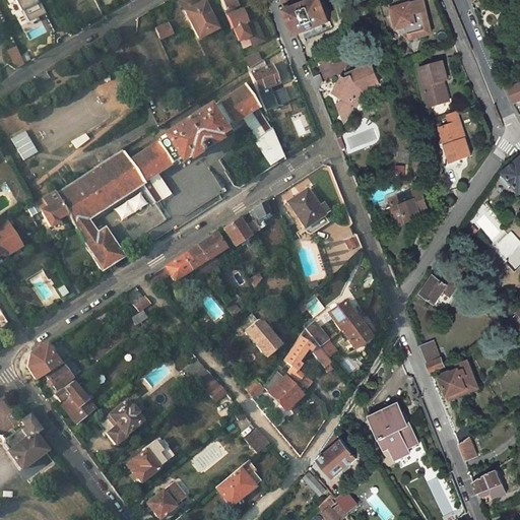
[(12,0),(25,22),(44,12),(36,0),(12,0)]
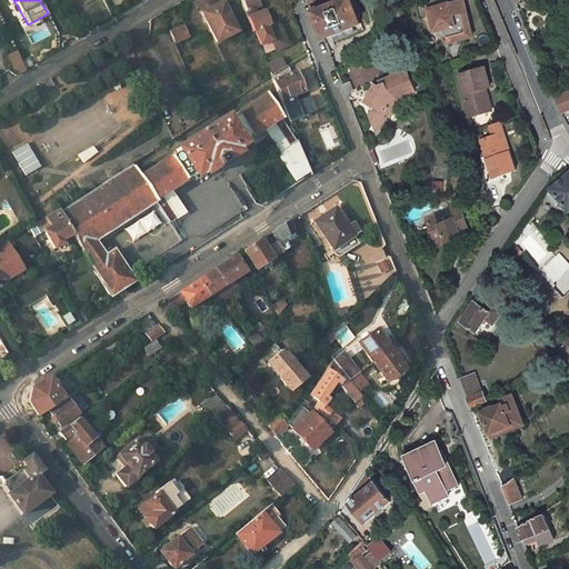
[(239,0),(245,12),(258,8),(255,0),(239,0)]
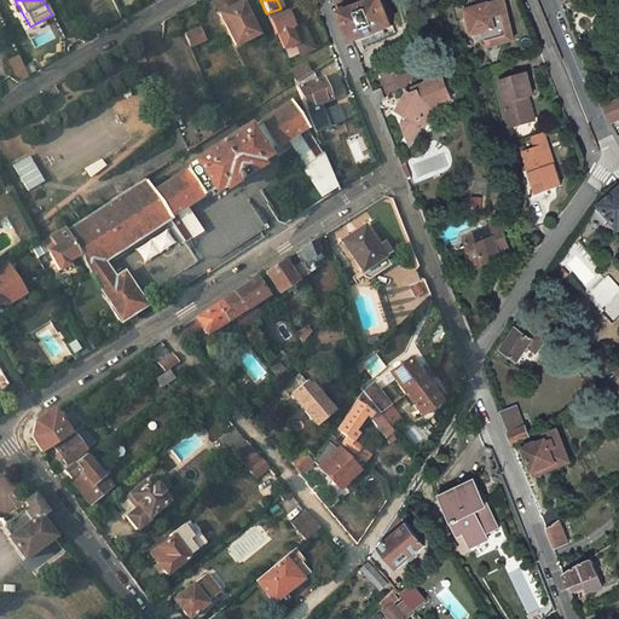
[(377,0),(350,11),(346,0),(335,0),(353,42),(364,38),(382,30),(393,27),(382,0),(377,0)]
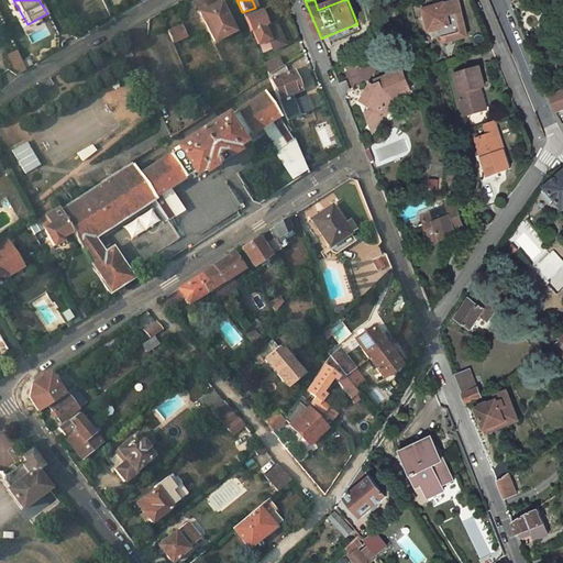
[(445,0),(442,0),(420,4),(424,26),(437,24),(439,36),(455,33),(456,39),(466,36),(459,2),(446,4),(445,0)]
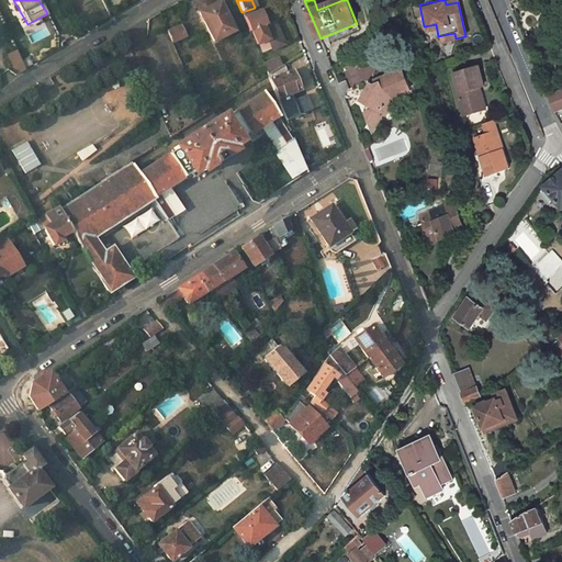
[(233,32),(217,3),(200,13),(214,42),(233,32)]
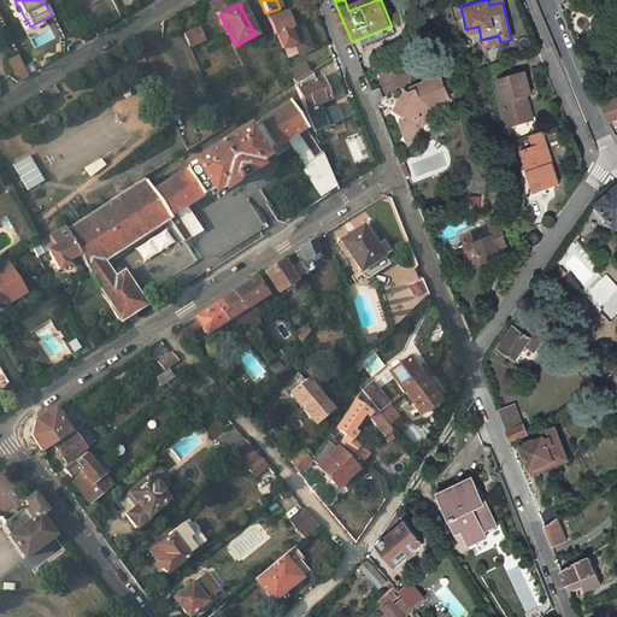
[(275,35),(276,34),(282,50),(293,45),(298,54),(310,50),(303,30),(291,34),(289,29),(292,29),(286,12),(269,19),(275,35)]
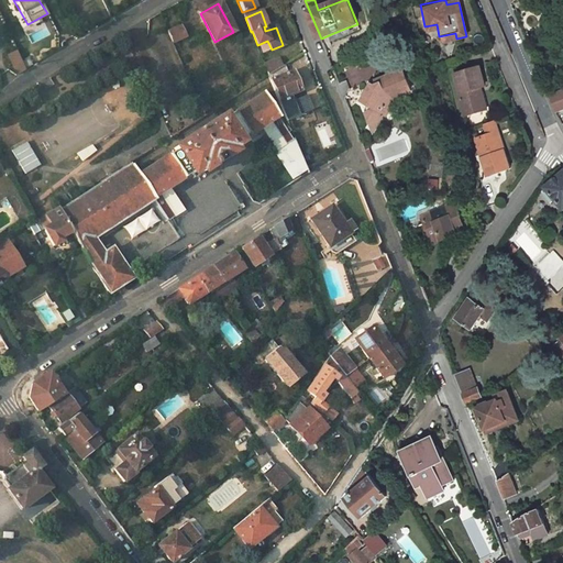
[(180,25),(167,32),(173,43),(186,36),(180,25)]
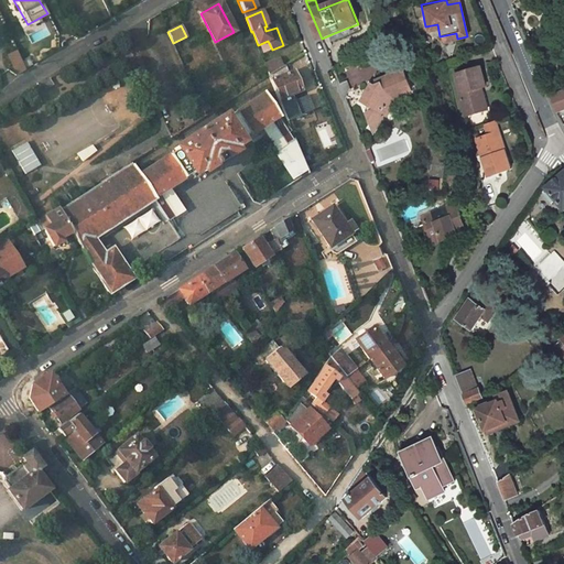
[(348,28),(332,34),(334,40),(350,34),(348,28)]
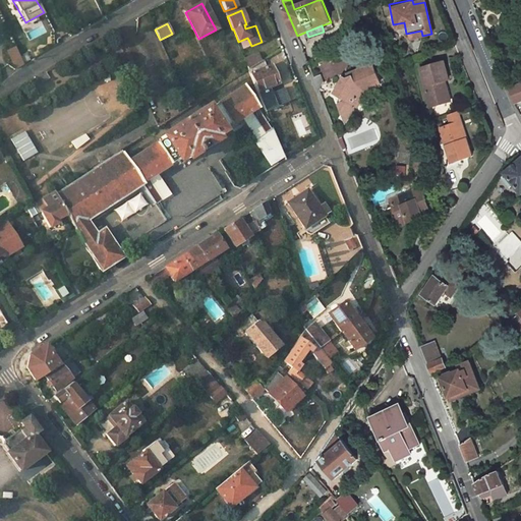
[(421,31),(406,34),(407,41),(422,38),(422,36),(421,31)]
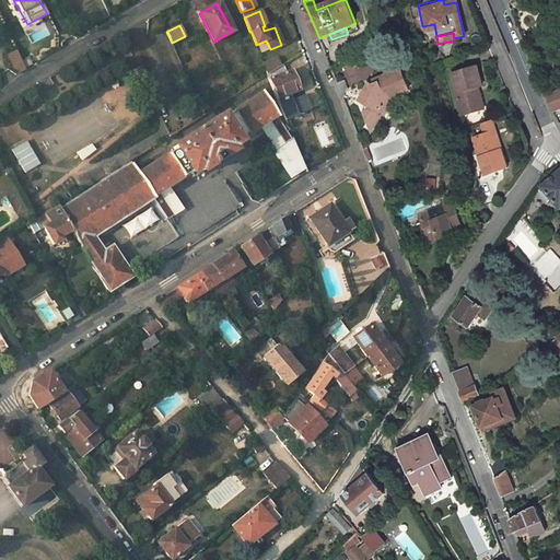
[(16,53),(8,56),(16,76),(24,70),(16,53)]
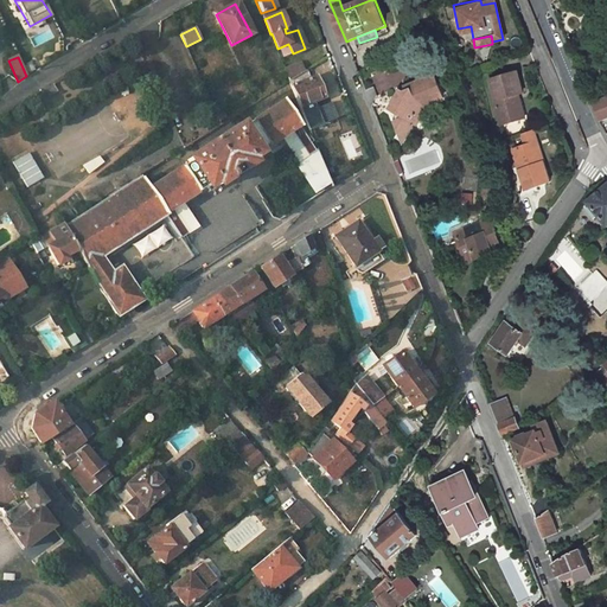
[(381,90),(415,77),(408,61),(375,74),(381,90)]
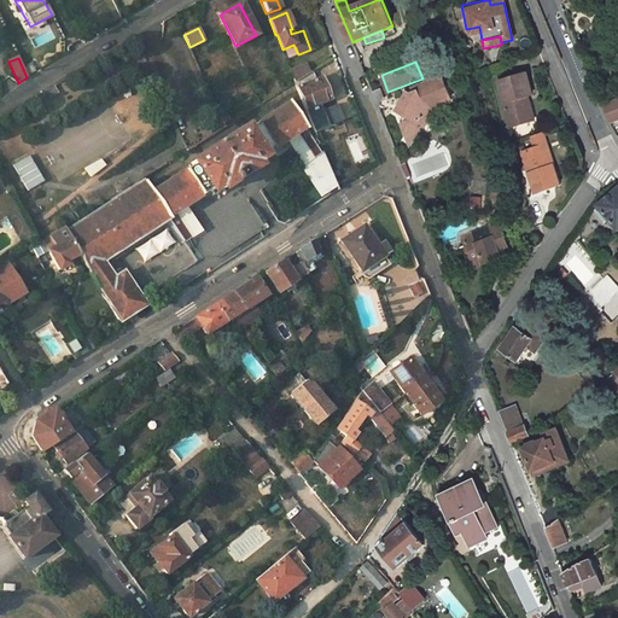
[(295,83),(310,74),(307,65),(290,73),(295,83)]
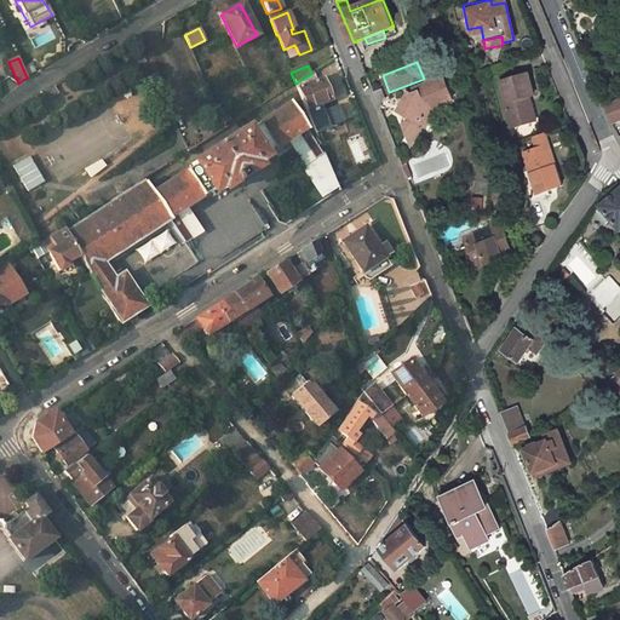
[(537,93),(529,72),(503,80),(516,125),(537,119),(534,110),(539,109),(537,98),(532,99),(530,95),(535,93),(537,93)]
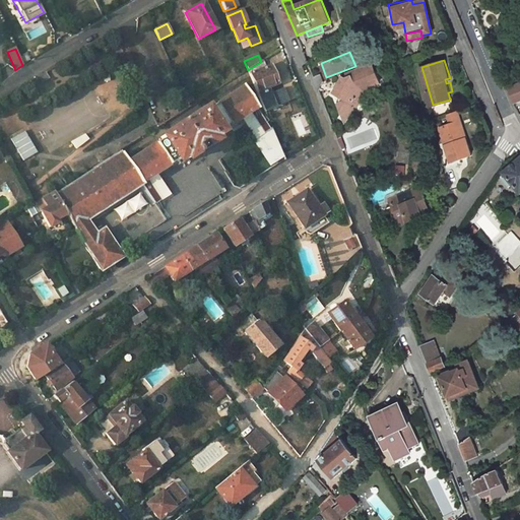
[(265,69),(263,61),(261,62),(248,70),(257,92),(270,87),(277,84),(270,67),(265,69)]
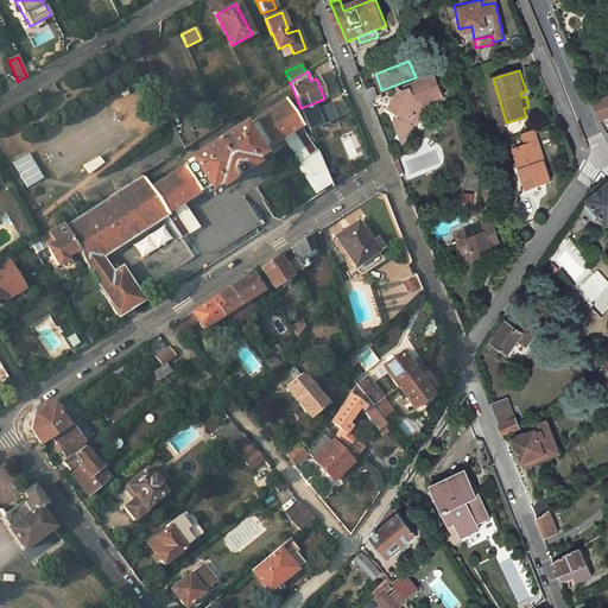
[(445,99),(436,75),(406,87),(409,92),(401,94),(400,93),(391,112),(416,125),(425,108),(426,107),(445,99)]
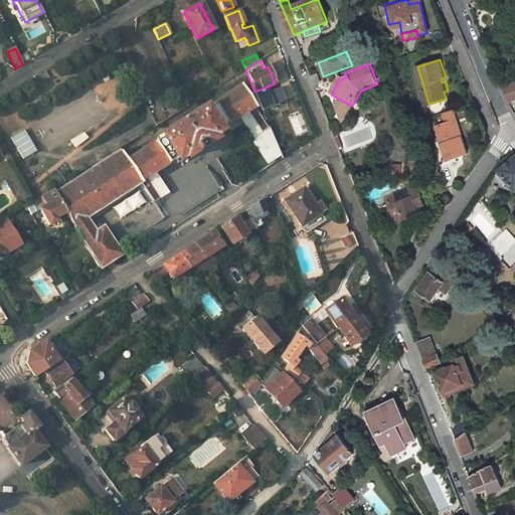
[(107,113),(131,103),(117,70),(94,80),(107,113)]
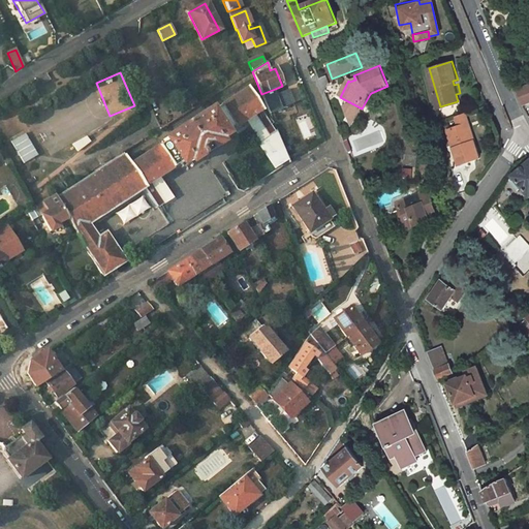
[(355,80),(353,75),(352,72),(349,74),(347,79),(348,81),(349,82),(355,80)]
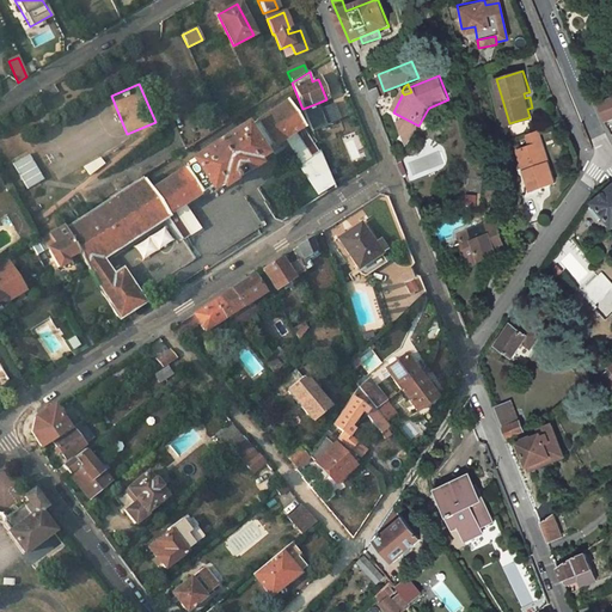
[(611,98),(595,105),(603,122),(611,117),(611,98)]
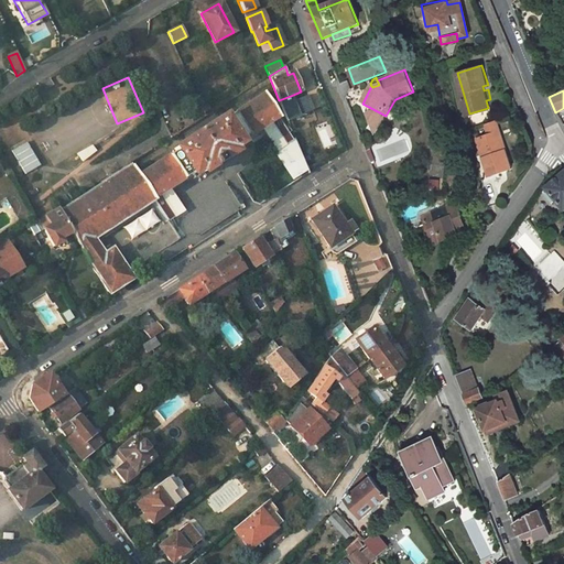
[(154,199),(167,221),(175,217),(161,194),(169,188),(191,174),(192,175),(201,171),(203,173),(235,153),(232,150),(240,144),(240,143),(262,129),(270,123),(284,145),(292,141),(263,95),(225,119),(223,118),(175,149),(176,151),(139,175),(154,199)]
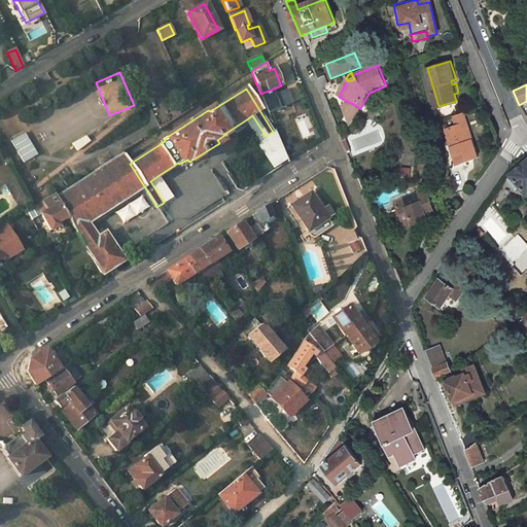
[(275,94),(274,89),(260,94),(262,99),(275,94)]
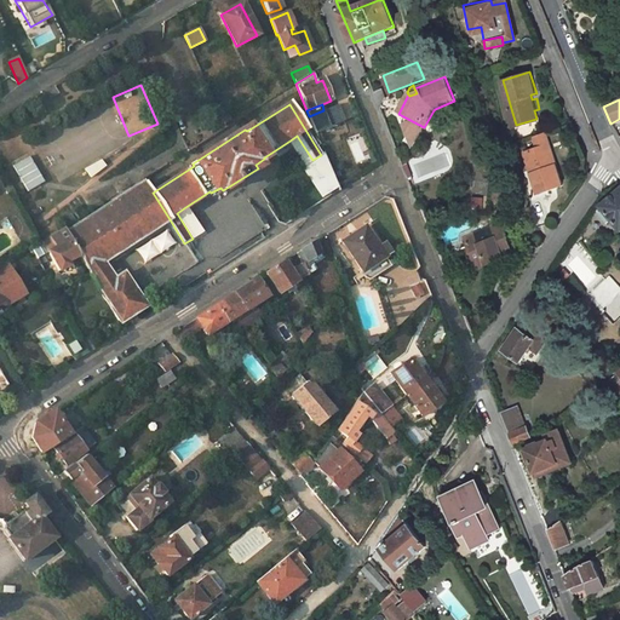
[(434,110),(424,127),(428,128),(437,112),(434,110)]
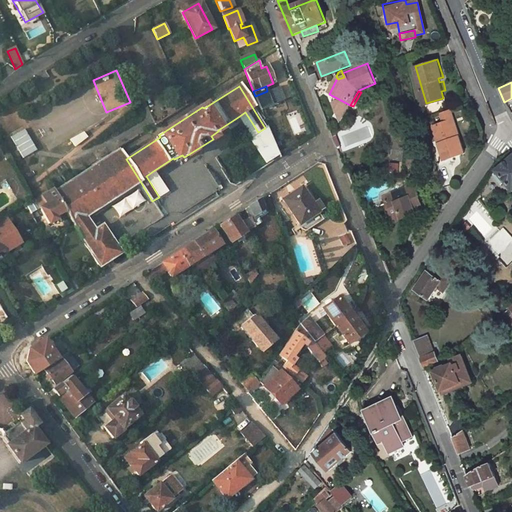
[(33,114),(46,150),(50,148),(45,135),(55,131),(57,137),(77,129),(69,106),(64,108),(61,103),(33,114)]
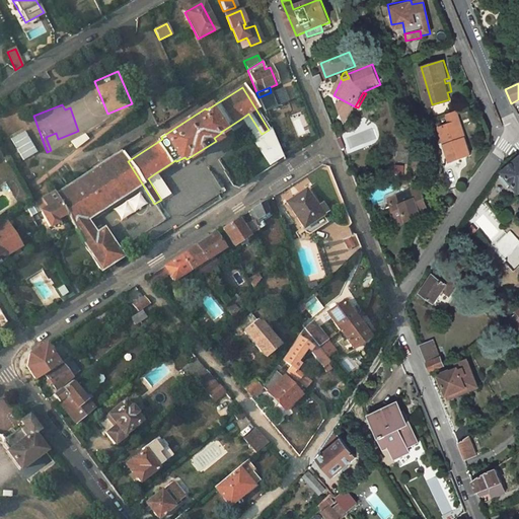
[(445,126),(454,123),(460,121),(456,110),(442,116),(445,126)]
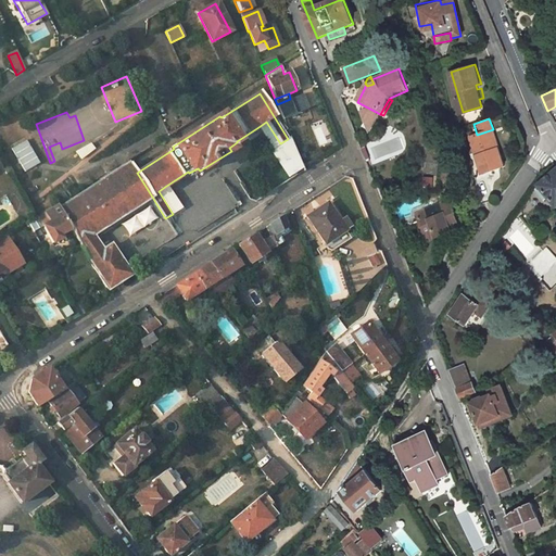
[(258,127),(273,149),(280,143),(266,122),(258,127)]
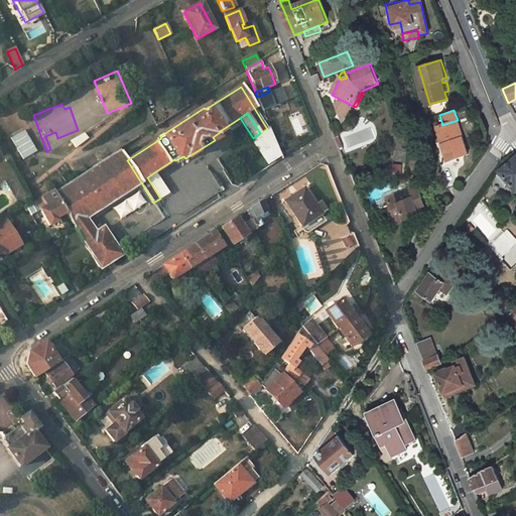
[(481,117),(469,122),(473,131),(485,126),(481,117)]
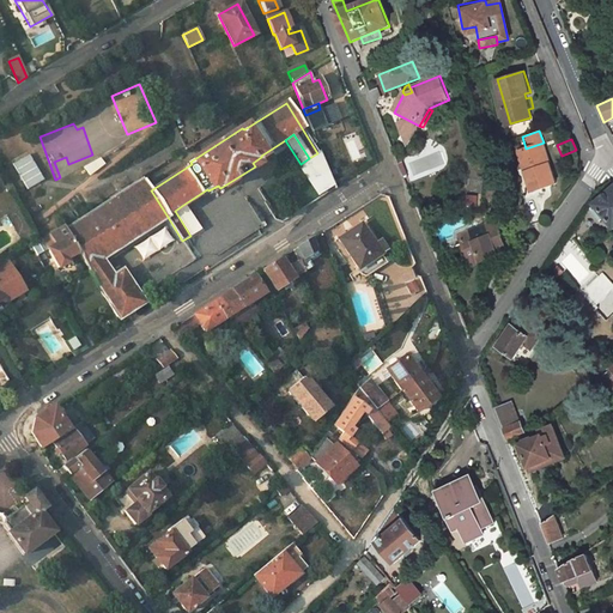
[(541,157),(547,155),(544,143),(536,145),(541,157)]
